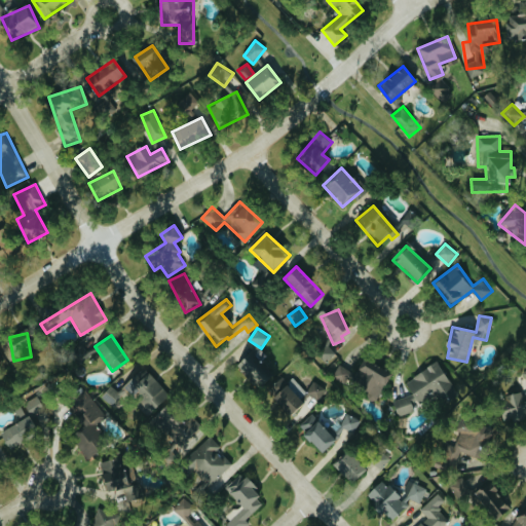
[(81,365),(99,355),(95,347),(87,351),(83,343),(73,348),(81,365)]
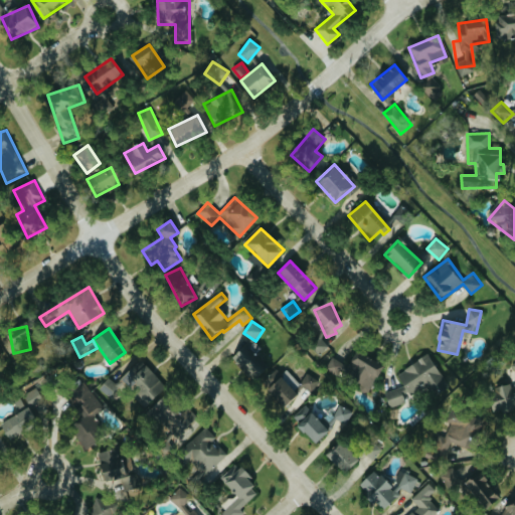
[(254,341),(244,336),(231,362),(260,376),(267,361),(249,352),(254,341)]
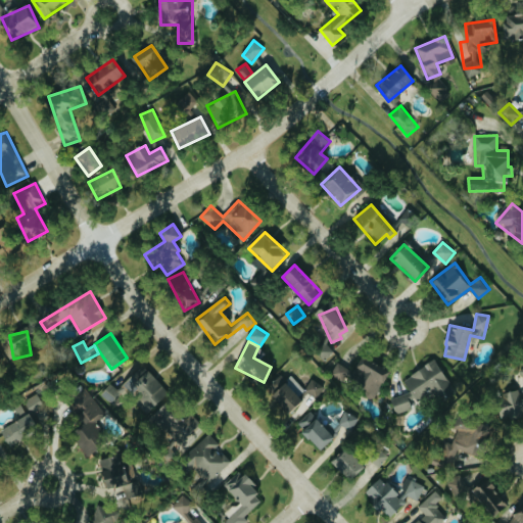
[(335,351),(325,341),(316,349),(325,361),(335,351)]
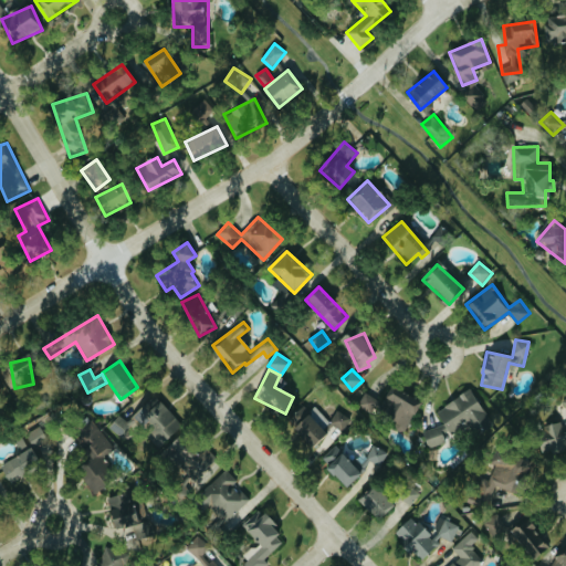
[(406,431),(422,401),(392,386),(377,416),(406,431)]
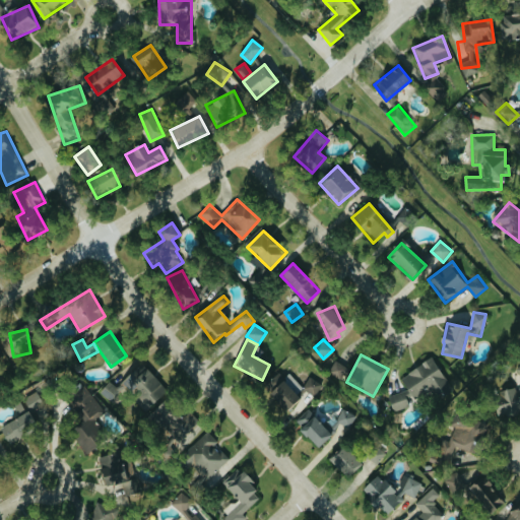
[(452,387),(433,358),(400,378),(406,388),(388,399),(396,412),(410,403),(408,401),(429,387),(436,397),(452,387)]
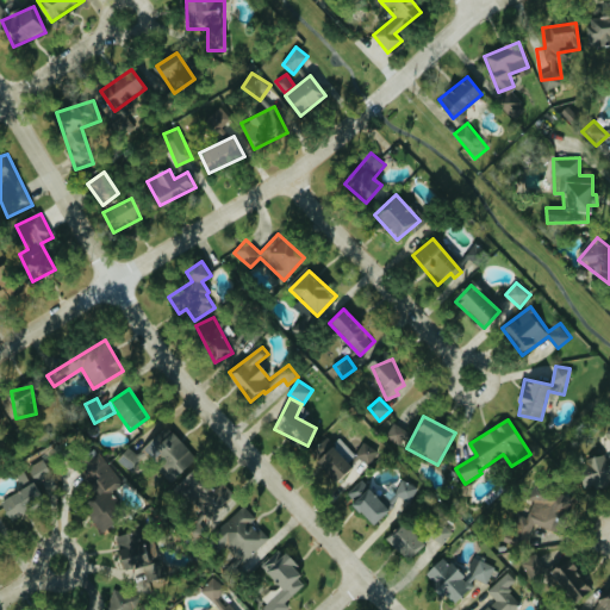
[(408,431),(396,423),(386,436),(399,444),(408,431)]
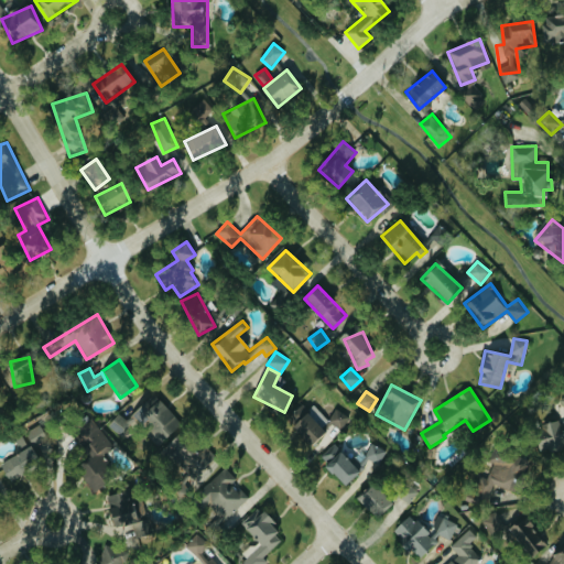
[(131,414),(155,446),(182,426),(156,394),(131,414)]
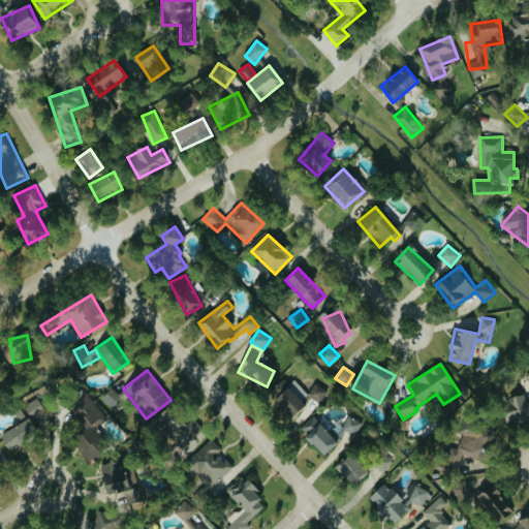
[(526,395),(501,399),(505,425),(528,421),(528,374),(523,375),(526,395)]
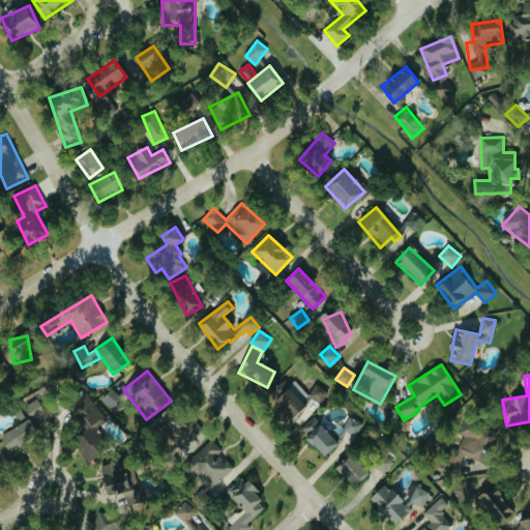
[(329,391),(317,384),(310,396),(322,404),(329,391)]
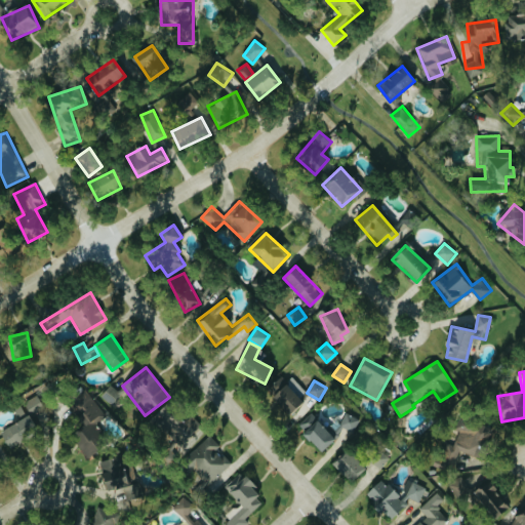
[(303,401),(284,384),(273,397),(291,413),(303,401)]
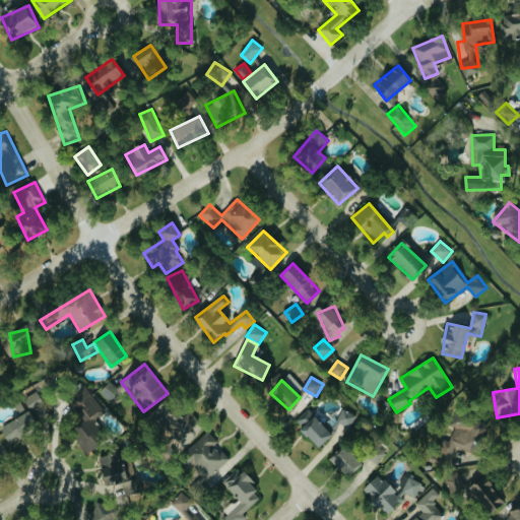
[(87,454),(107,439),(93,421),(106,412),(81,382),(64,395),(76,410),(70,415),(75,423),(68,429),(87,454)]
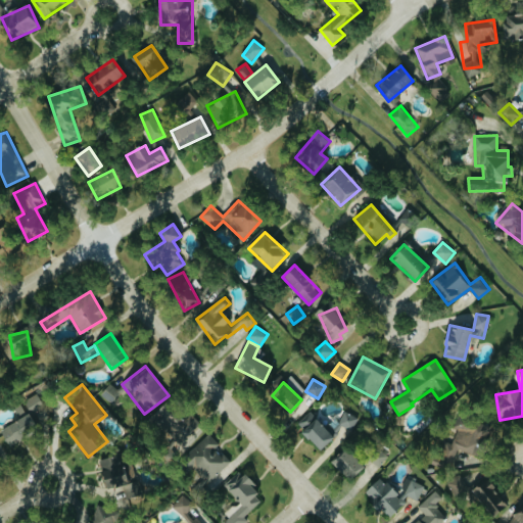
[(101,393),(110,403),(121,393),(110,384),(101,393)]
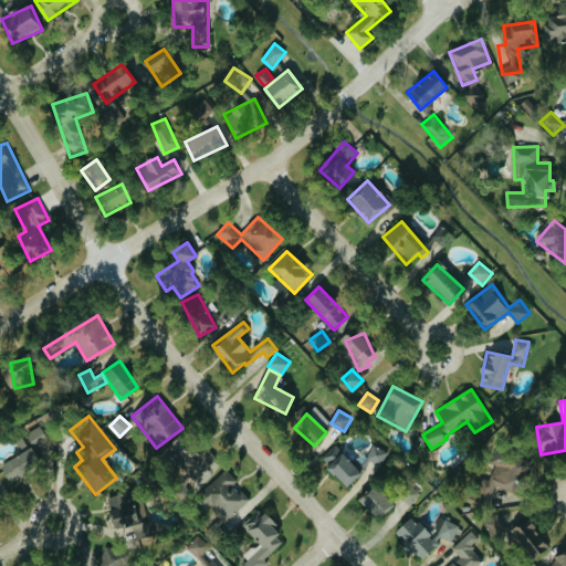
[(44,442),(40,428),(27,432),(31,446),(44,442)]
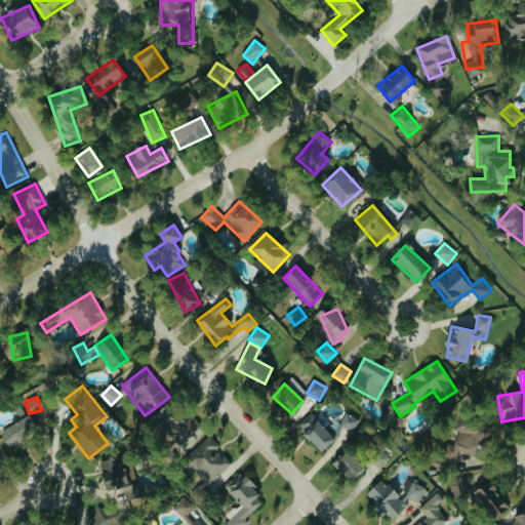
[(201,435),(195,428),(199,423),(190,415),(185,420),(166,404),(147,425),(182,456),(201,435)]
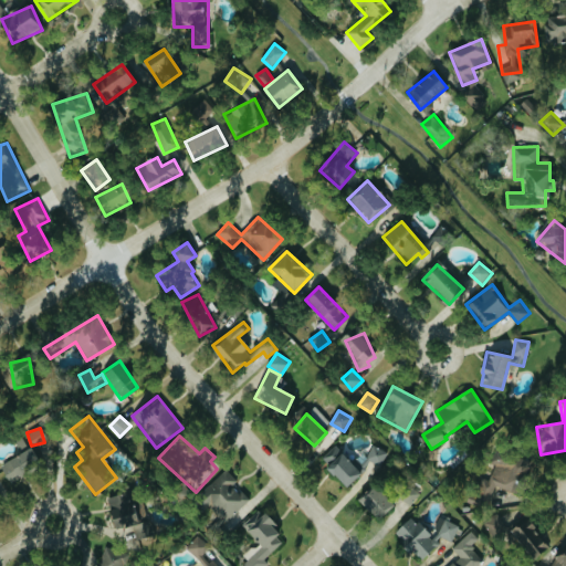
[(380,465),(388,453),(374,444),(367,457),(380,465)]
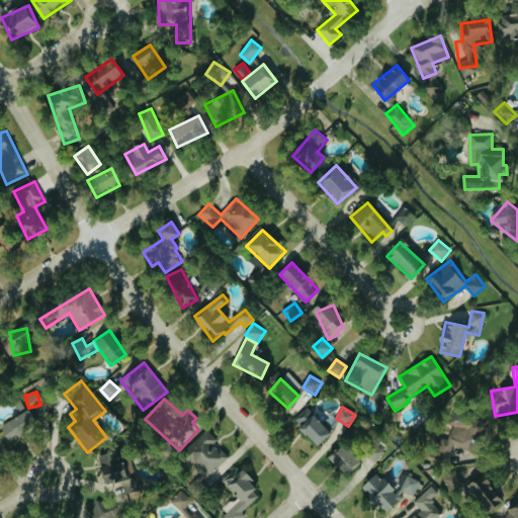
[(331,433),(308,408),(293,421),(317,446),(331,433)]
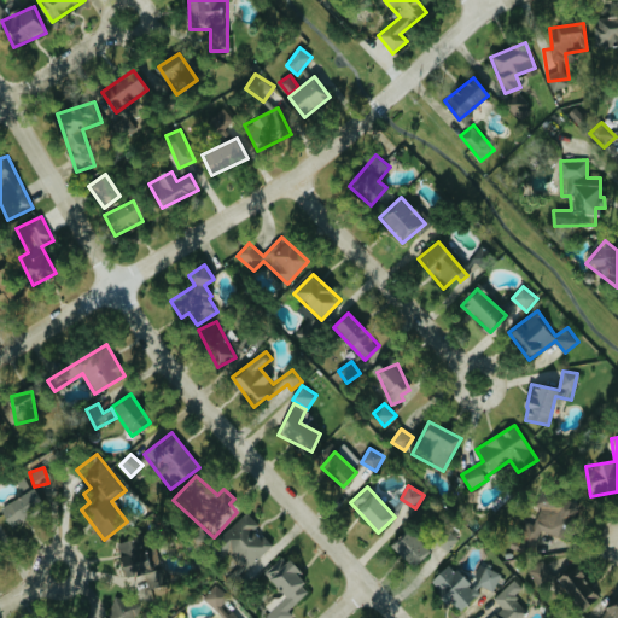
[(0,507),(11,528),(46,509),(35,489),(0,507)]
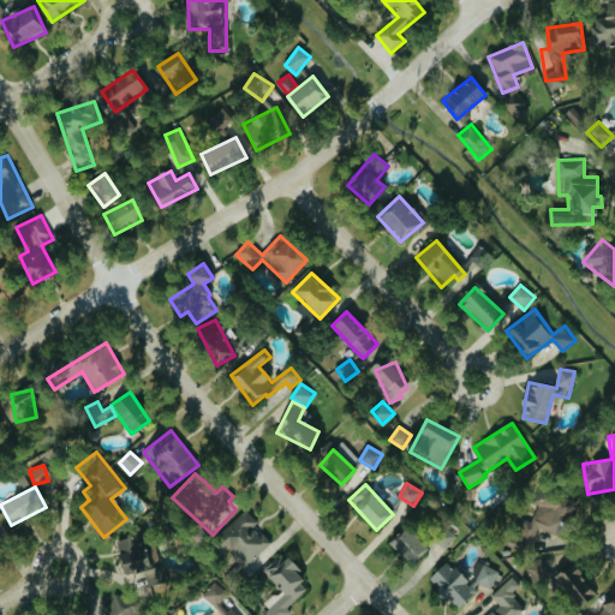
[(538,529),(556,535),(560,521),(568,525),(575,501),(537,489),(532,503),(538,505),(532,523),(524,520),(518,539),(533,544),(538,529)]
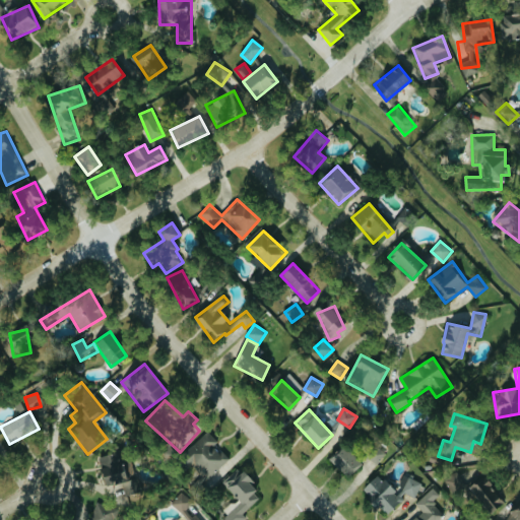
[(193,465),(207,480),(231,457),(207,433),(178,460),(187,470),(193,465)]
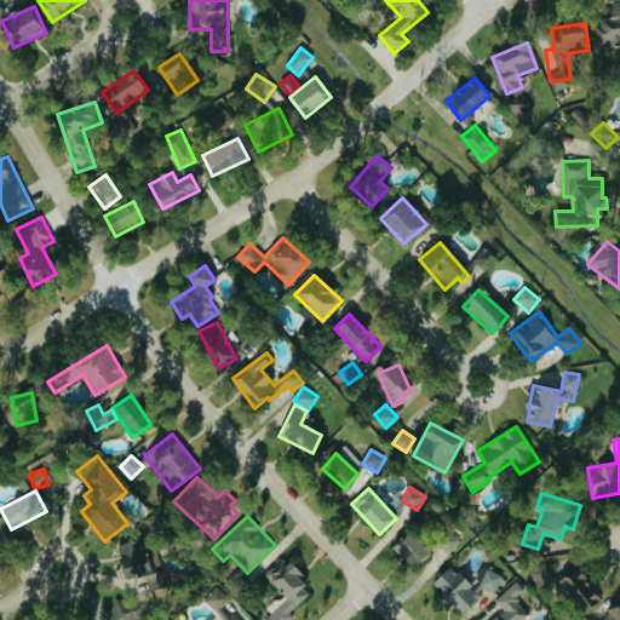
[(460,541),(446,528),(434,541),(449,555),(460,541)]
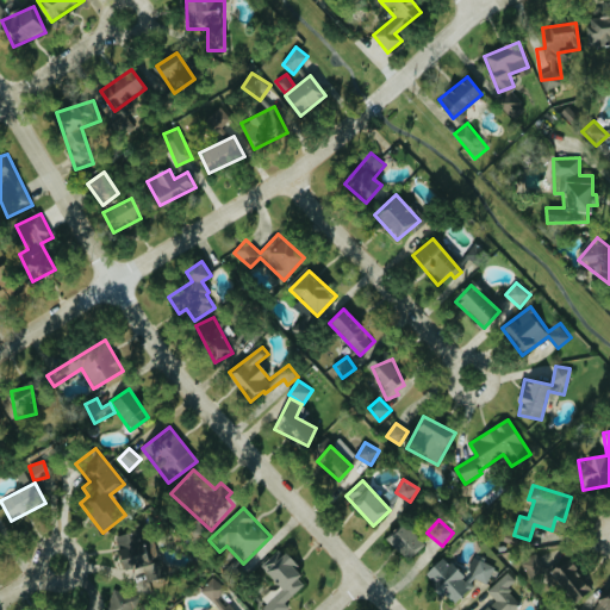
[(386,537),(405,561),(424,546),(406,522),(386,537)]
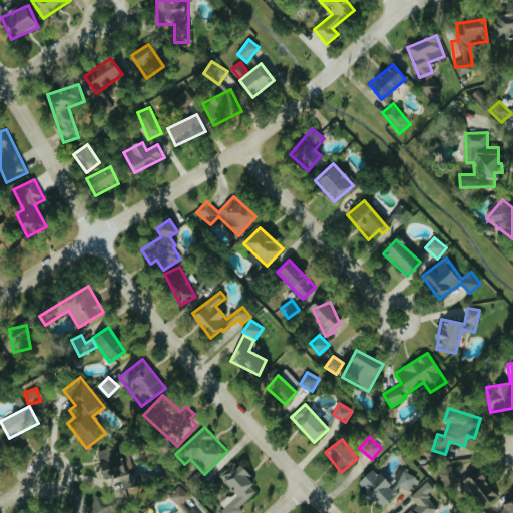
[(131,474),(128,455),(116,457),(115,448),(98,450),(102,479),(131,474)]
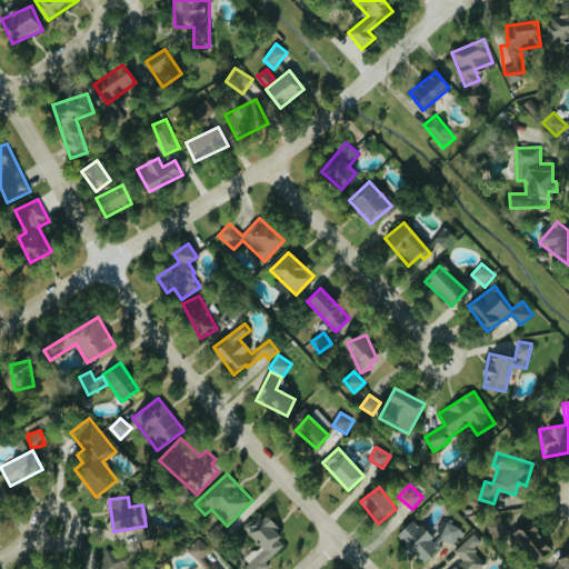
[(288,541),(259,513),(243,529),(259,546),(246,559),(250,563),(245,568),(267,568),(269,567),(266,562),(288,541)]
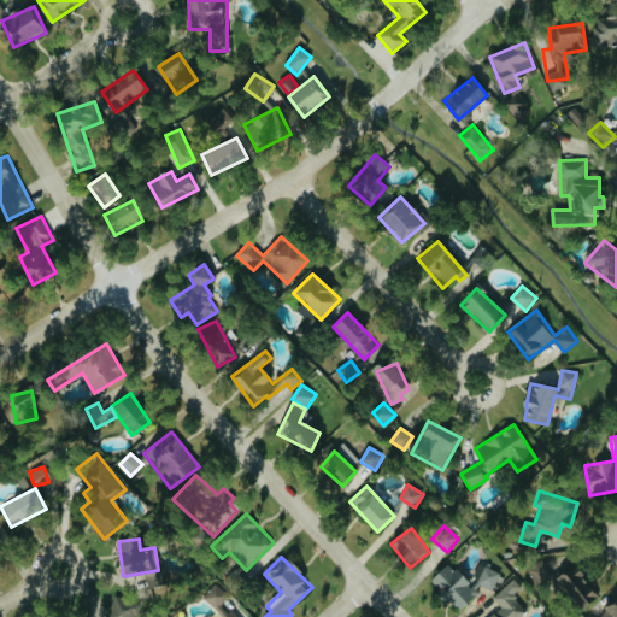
[(554,577),(544,559),(528,568),(539,587),(554,577)]
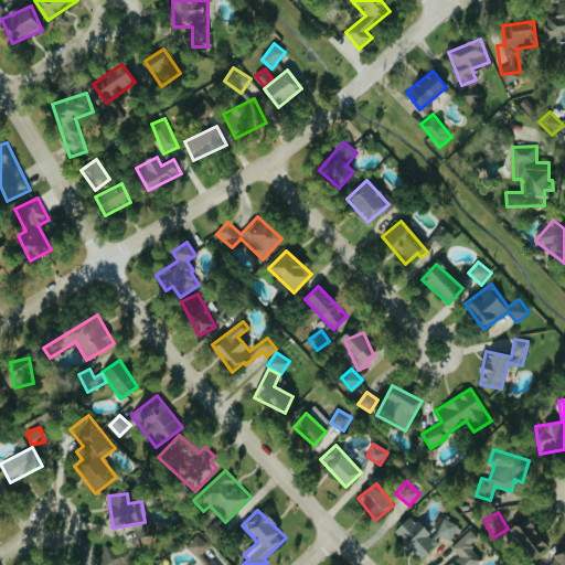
[(412,515),(395,530),(403,540),(402,541),(418,561),(441,541),(436,534),(432,537),(412,515)]
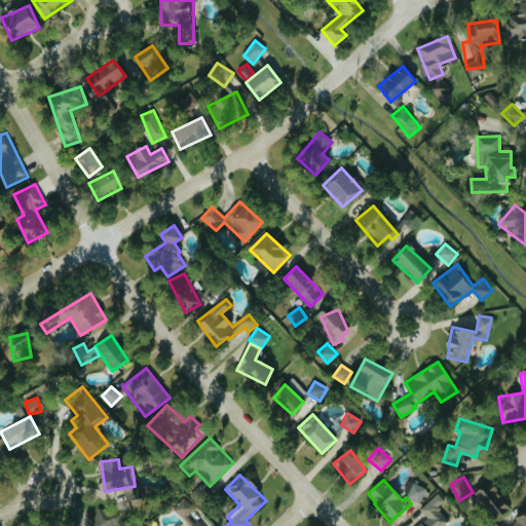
[(427,489),(409,481),(403,494),(420,502),(427,489)]
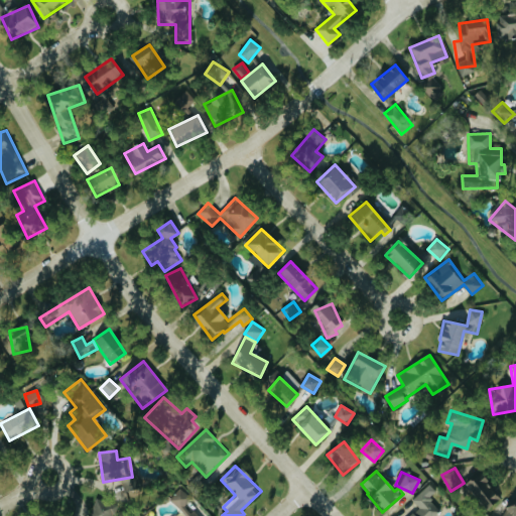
[(125,492),(142,488),(139,474),(122,479),(125,492)]
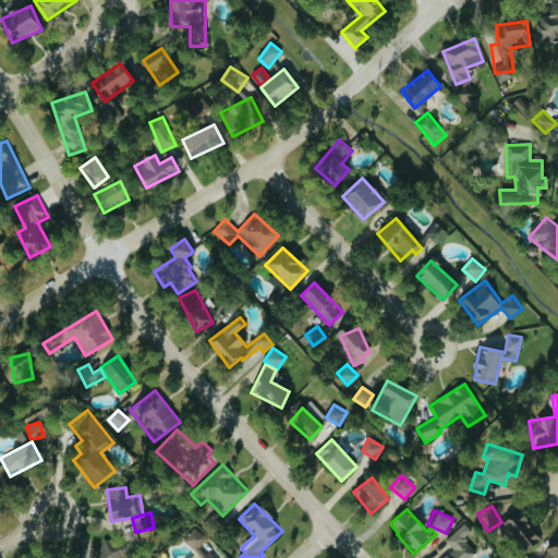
[(502,524),(524,553),(540,541),(519,512),(502,524)]
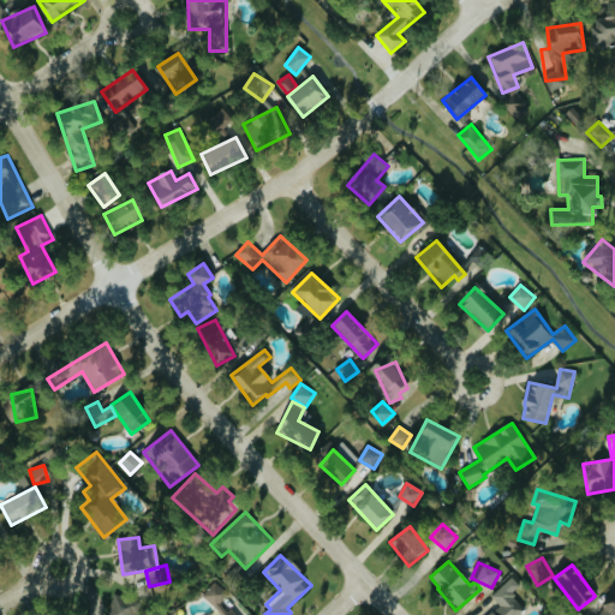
[(491,596),(500,605),(488,614),(519,614),(527,608),(521,602),(529,595),(512,577),(491,596)]
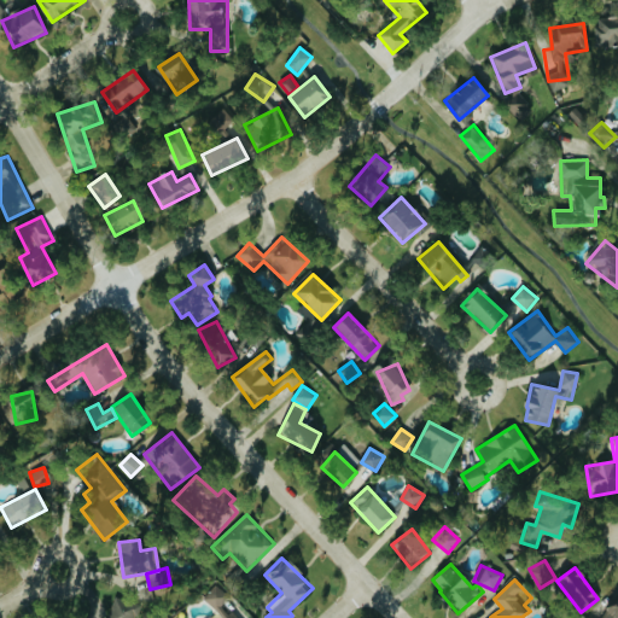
[(235,617),(223,602),(229,599),(219,584),(204,596),(221,617),(210,617),(209,617),(235,617)]
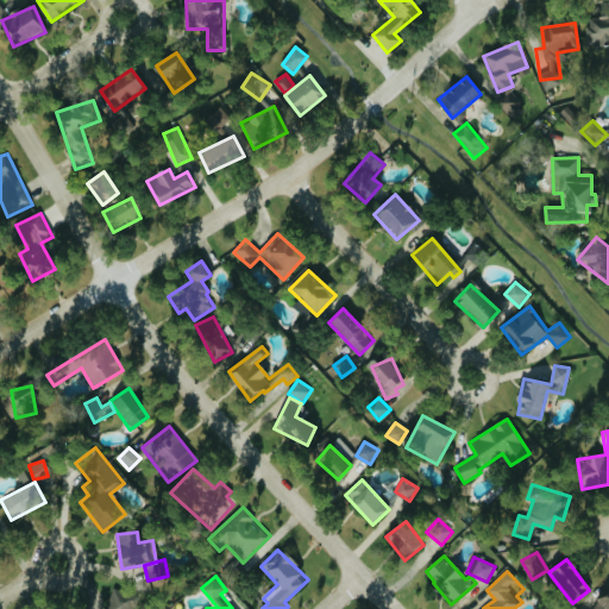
[(603,608),(608,608),(608,588),(595,600),(603,608)]
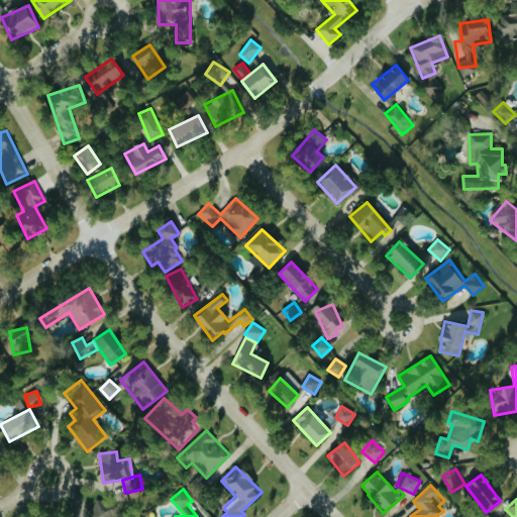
[(114,516),(116,513),(93,503),(87,516),(114,516)]
